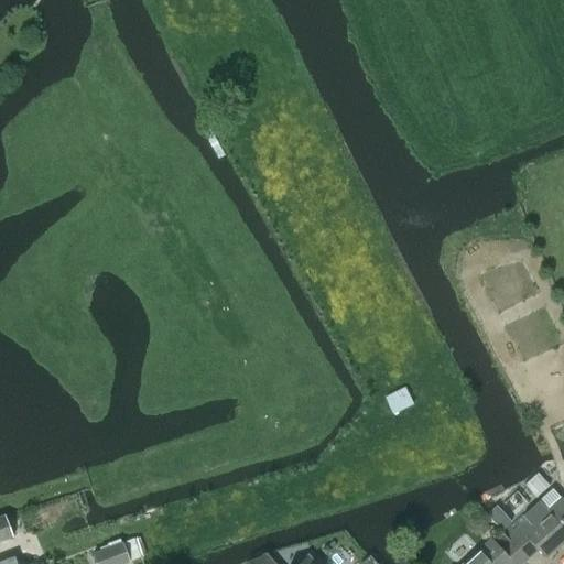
[(392,414),(413,405),(405,388),(384,397),(392,414)]
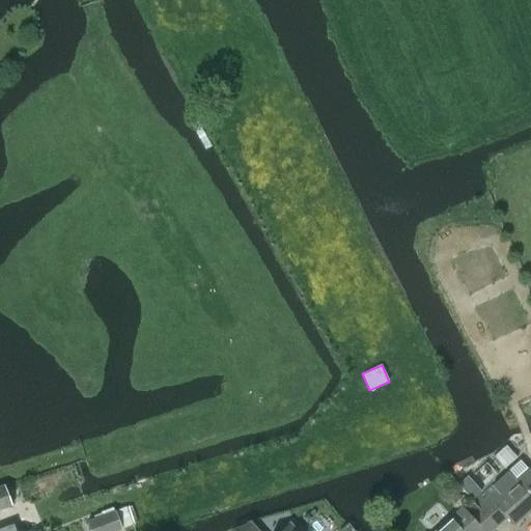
[(507,472),(473,502),(495,527),(506,516),(514,525),(530,509),(530,473),(528,469),(520,460),(507,472)]
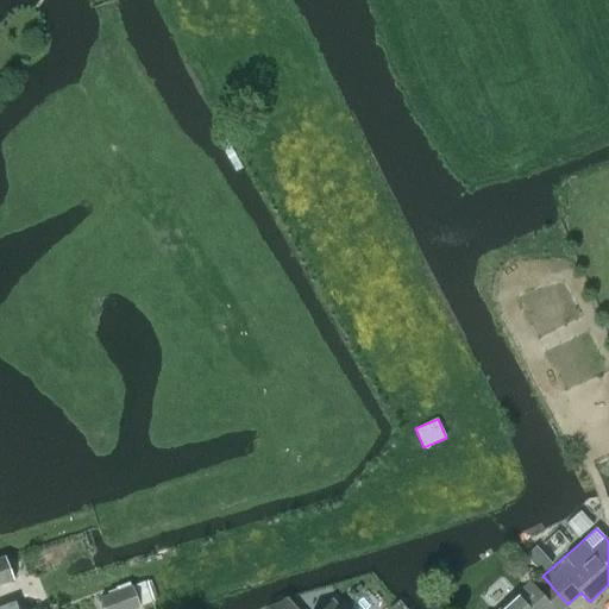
[(4,558),(0,559),(0,585),(12,581),(4,558)]
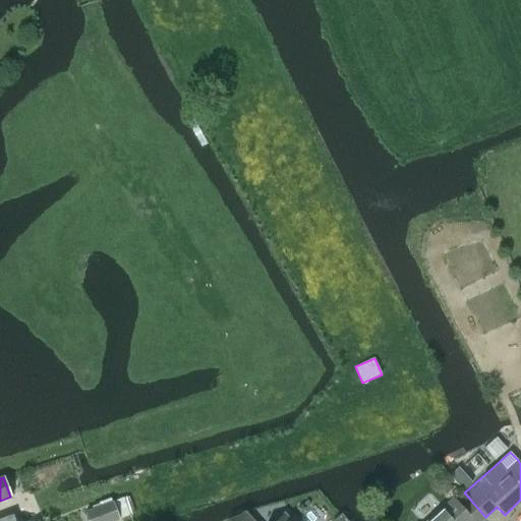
[(480,520),(485,517),(464,493),(455,501),(453,498),(426,520),(480,520)]
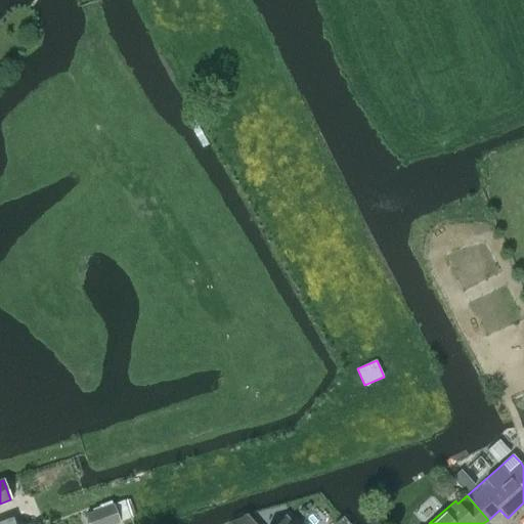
[(113,504),(85,514),(88,523),(114,523),(120,522),(113,504)]
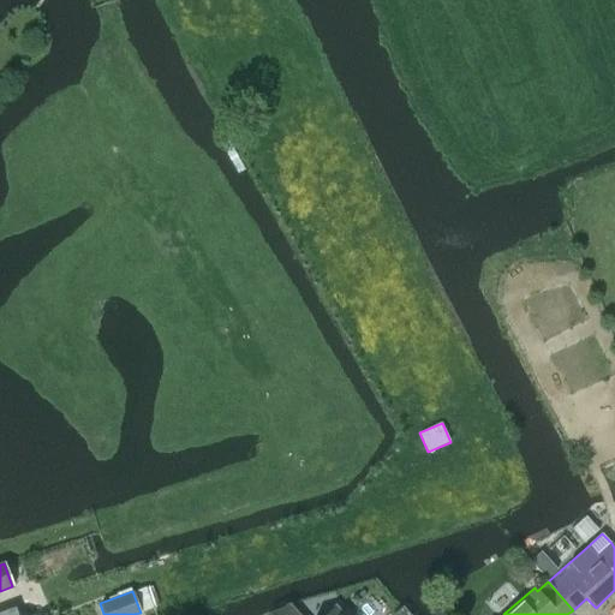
[(344,614),(334,604),(322,614),(344,614)]
